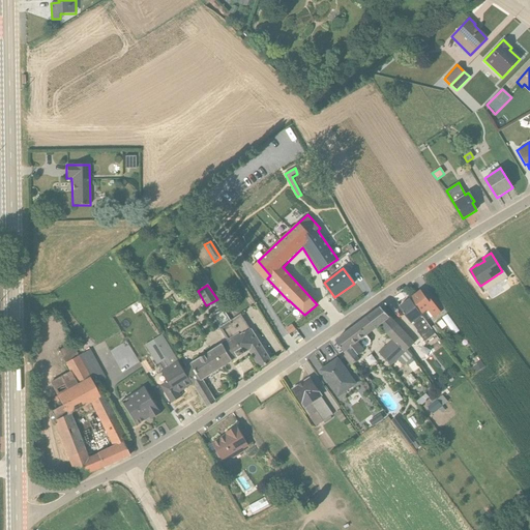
[(420,292),(409,299),(424,321),(425,320),(425,318),(430,315),(433,319),(440,314),(430,298),(427,300),(420,292)]
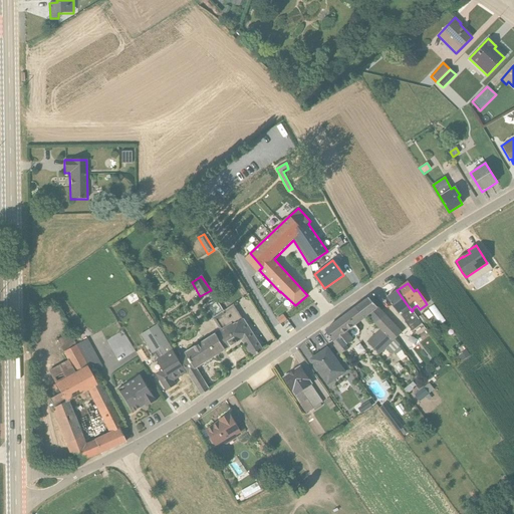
[(411,331),(421,324),(412,311),(397,290),(387,298),(411,331)]
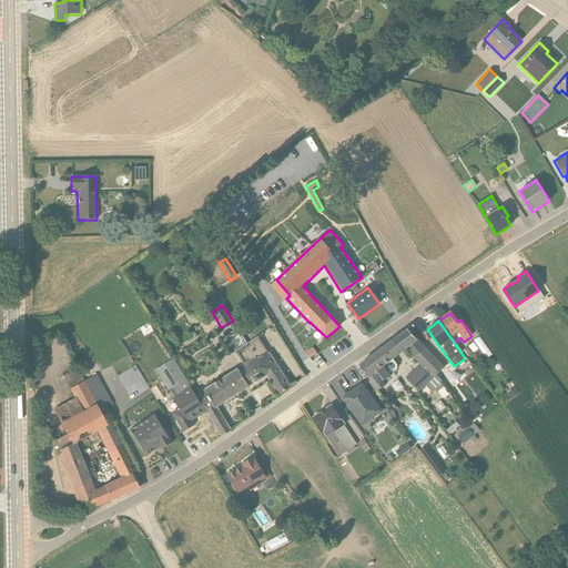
[(419,365),(433,378),(444,368),(418,342),(407,330),(393,341),(403,353),(406,350),(419,365)]
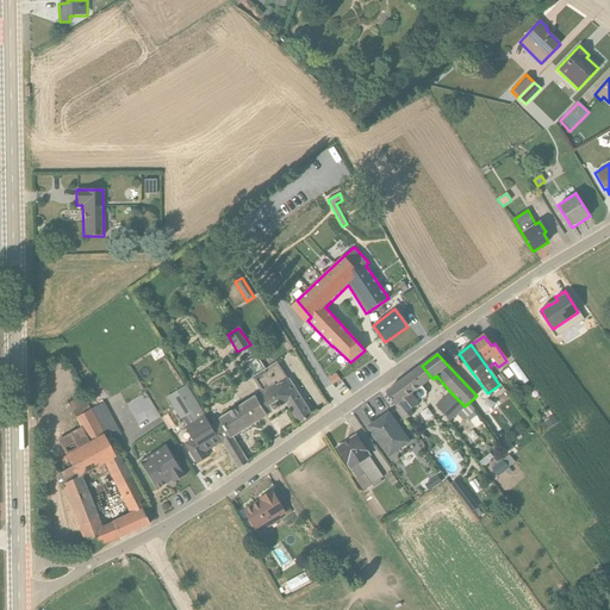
[(219,419),(219,421),(212,425),(238,470),(248,464),(232,437),(236,435),(259,421),(287,404),(266,371),(265,371),(256,356),(244,365),(261,392),(247,402),(219,419)]
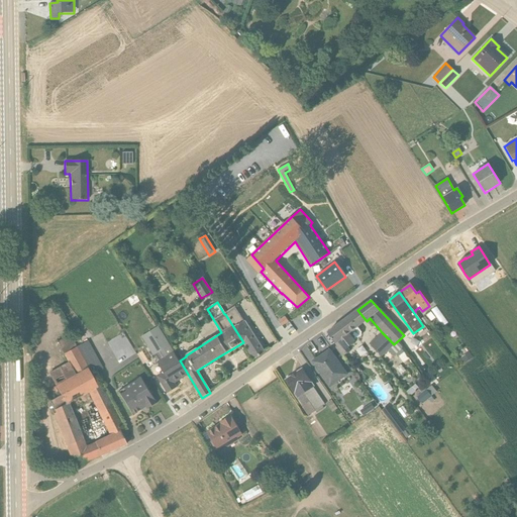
[(253,358),(264,351),(234,307),(225,314),(243,342),(253,358)]
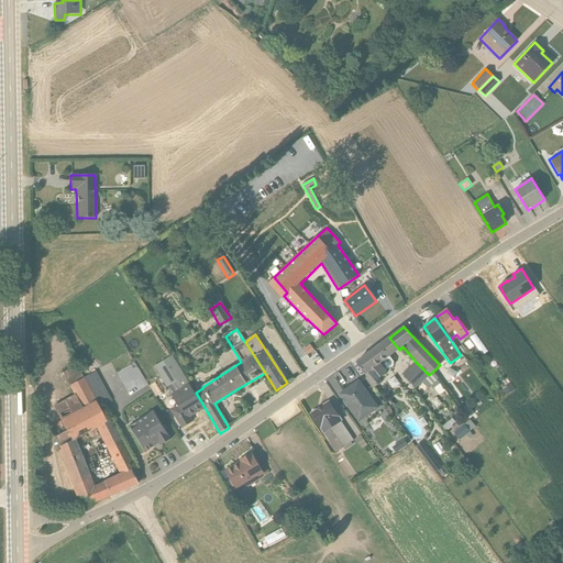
[(482,357),(487,354),(474,334),(468,339),(482,357)]
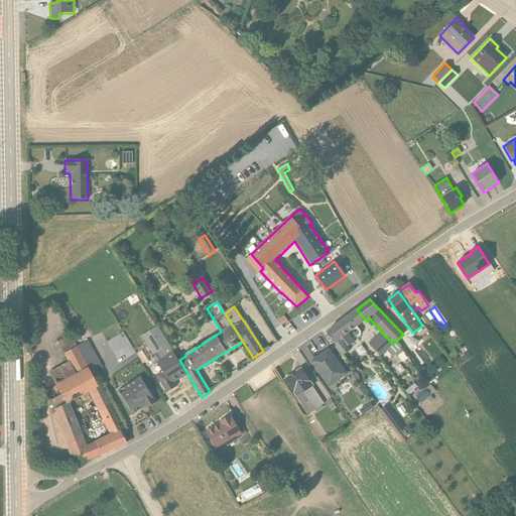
[(357,328),(366,320),(357,309),(327,333),(334,343),(334,344),(336,347),(335,348),(341,357),(349,351),(347,348),(354,342),(354,341),(360,336),(360,333),(357,328)]
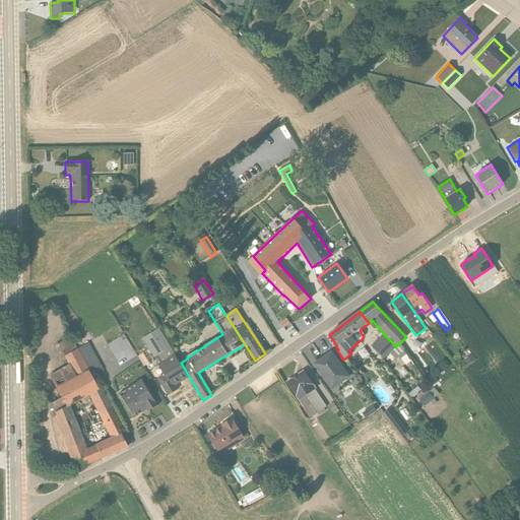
[(430,324),(427,319),(421,322),(426,327),(430,324)]
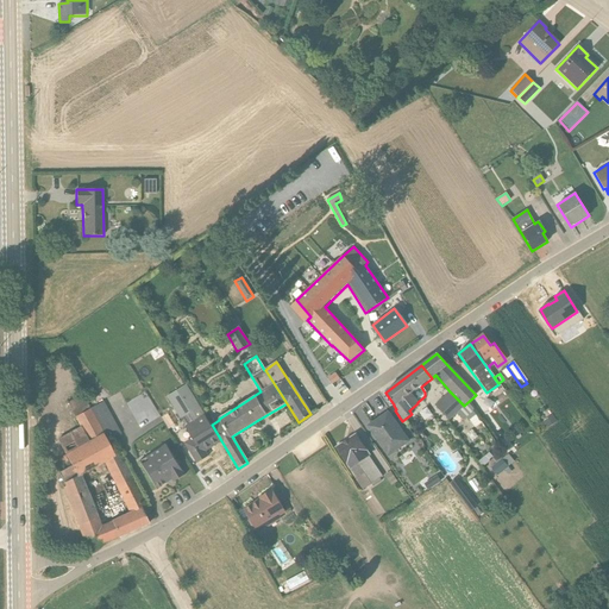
[(187,384),(167,397),(180,420),(181,420),(184,427),(192,438),(183,444),(196,464),(208,457),(206,452),(221,443),(187,384)]
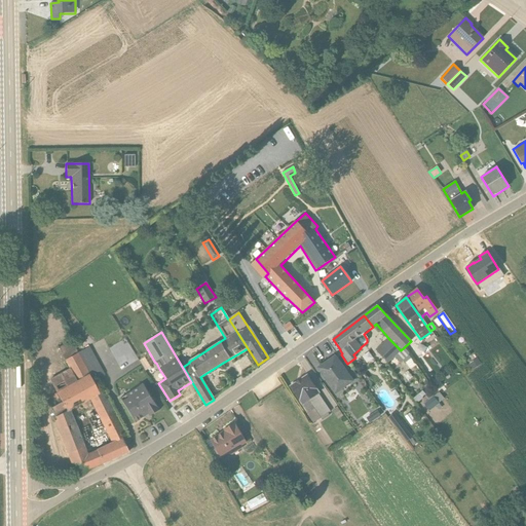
[(54,421),(75,475),(103,464),(127,453),(128,452),(127,451),(133,448),(126,436),(107,399),(103,390),(98,392),(92,381),(104,375),(89,347),(77,353),(71,341),(57,348),(64,361),(68,369),(49,380),(57,393),(45,400),(57,420),(54,421)]
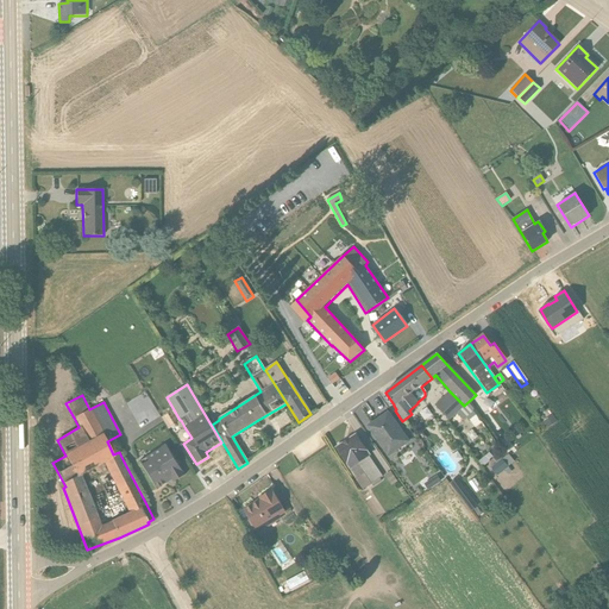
[(468,403),(458,412),(464,419),(473,410),(468,403)]
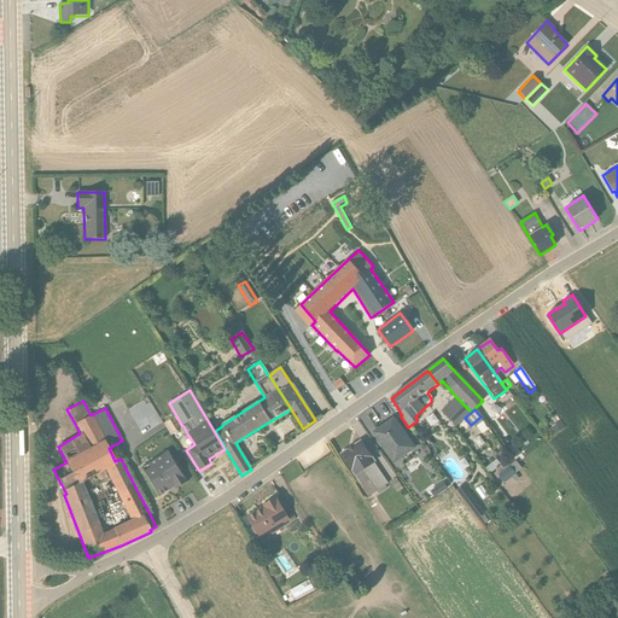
[(415,449),(395,419),(377,431),(374,433),(384,447),(395,464),(415,449)]
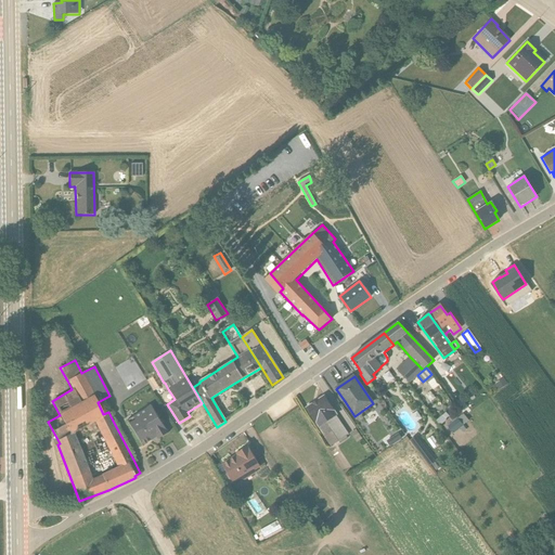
[(502,378),(494,385),(499,391),(507,385),(502,378)]
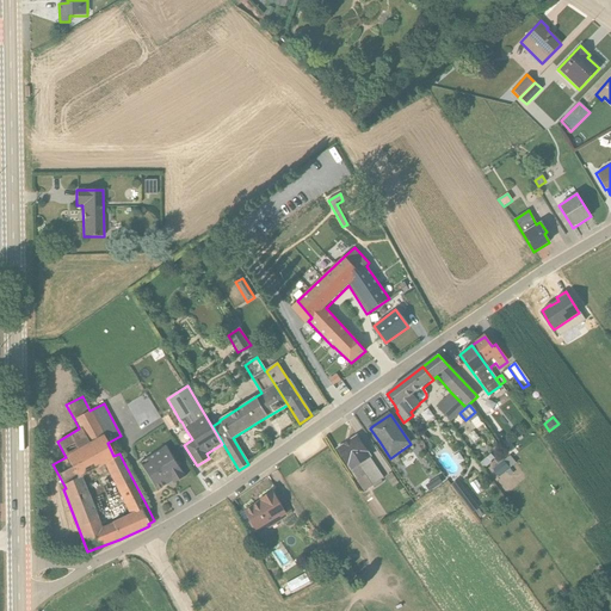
[(381,481),(384,479),(357,437),(337,450),(365,492),(372,487),(375,489),(382,483),(381,481)]
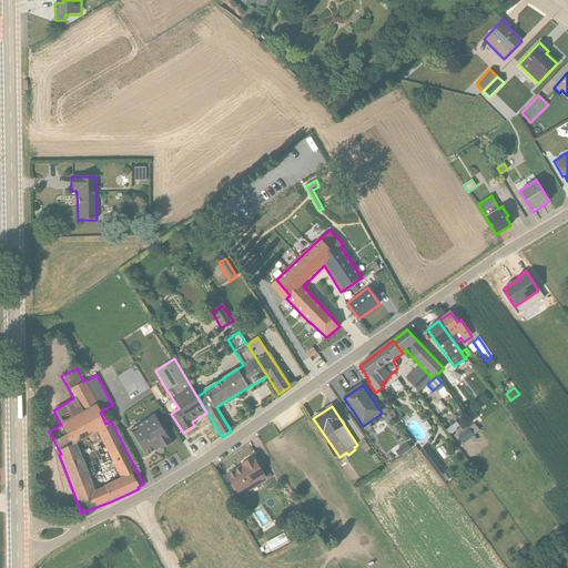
[(173,443),(154,415),(135,426),(138,429),(131,434),(145,457),(161,448),(162,449),(173,443)]
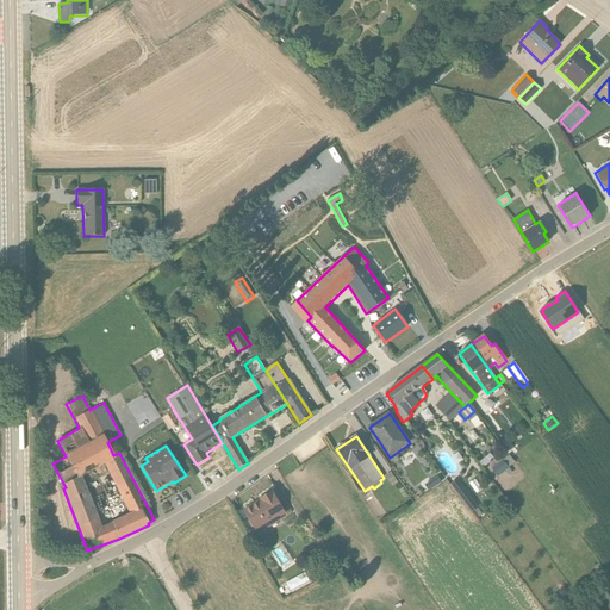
[(492,467),(498,475),(517,462),(510,454),(492,467)]
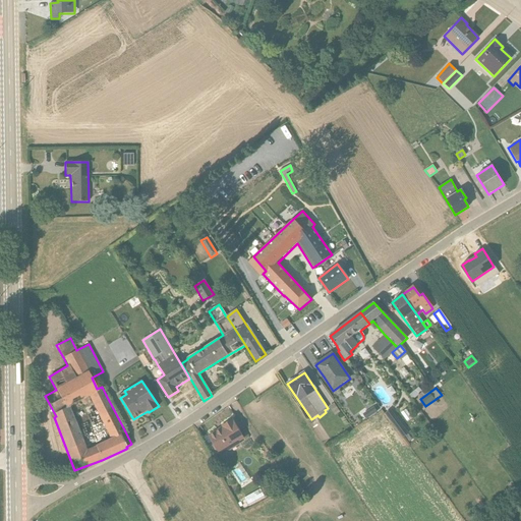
[(340,412),(334,404),(329,407),(335,415),(340,412)]
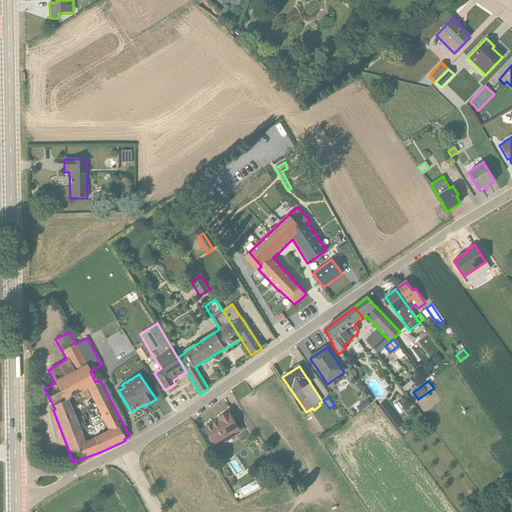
[(240,432),(228,412),(218,418),(220,421),(214,425),(213,424),(205,428),(209,436),(209,438),(212,443),(214,444),(217,449),(236,437),(235,434),(240,432)]
